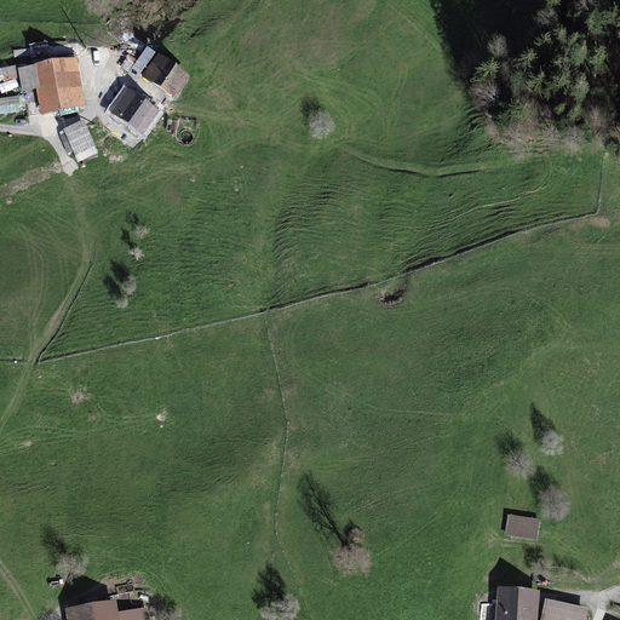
[(136,51),(125,45),(110,70),(122,76),(136,51)]
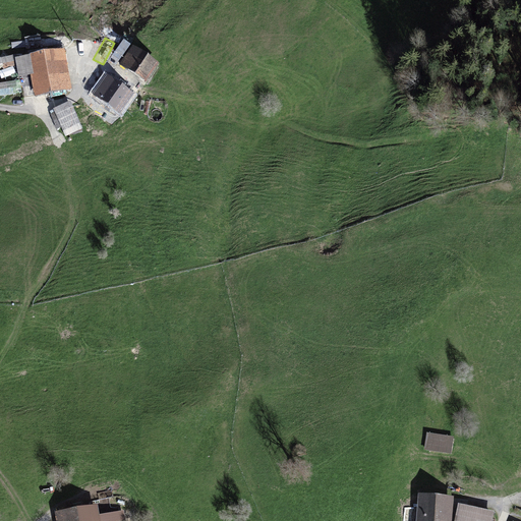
[(131,47),(124,42),(109,63),(116,68),(131,47)]
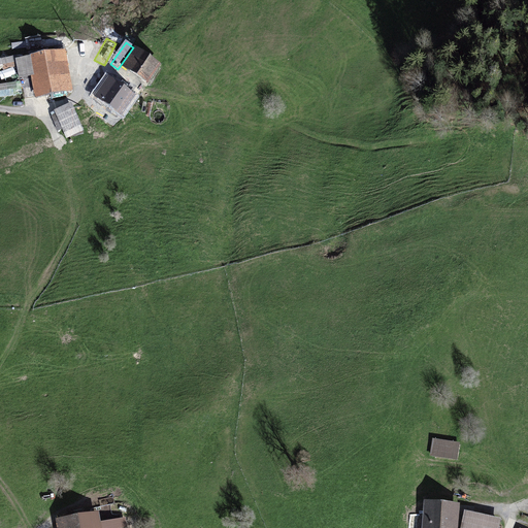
[(66,48),(15,58),(20,77),(31,75),(35,97),(73,90),(66,48)]
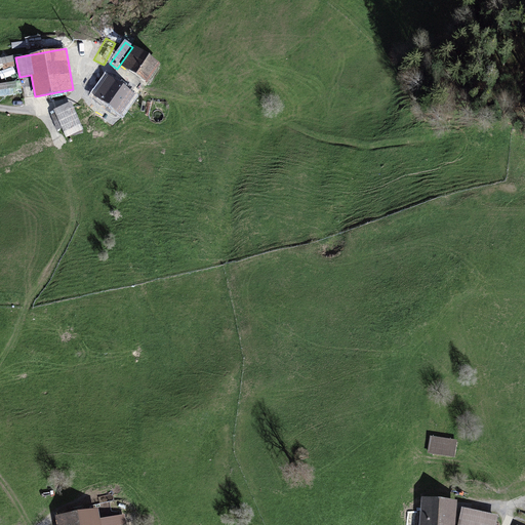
[(134,50),(120,68),(148,89),(162,71),(134,50)]
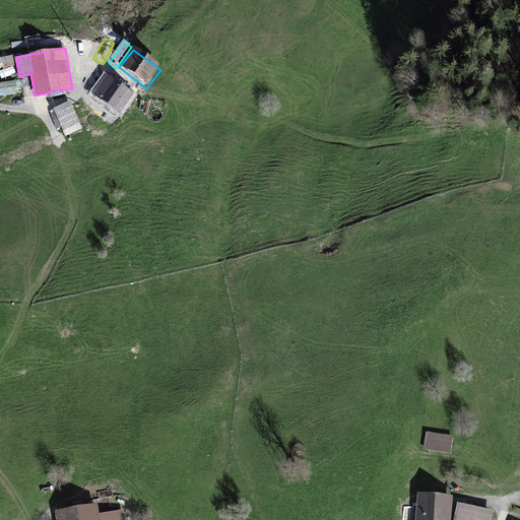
[(0,69),(11,62),(6,55),(0,58),(0,69)]
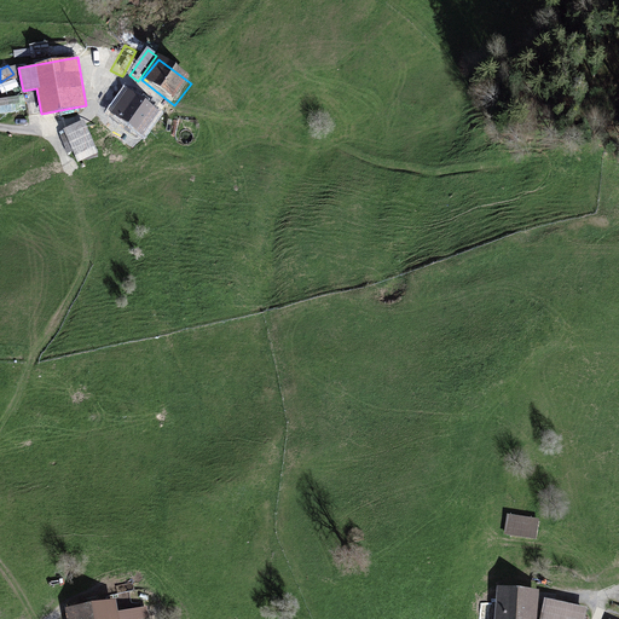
[(0,106),(25,105),(24,94),(0,97),(0,106)]
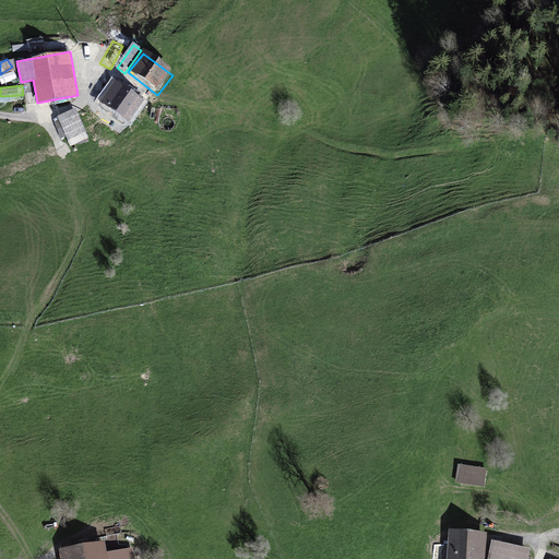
[(75,107),(57,115),(70,145),(88,138),(75,107)]
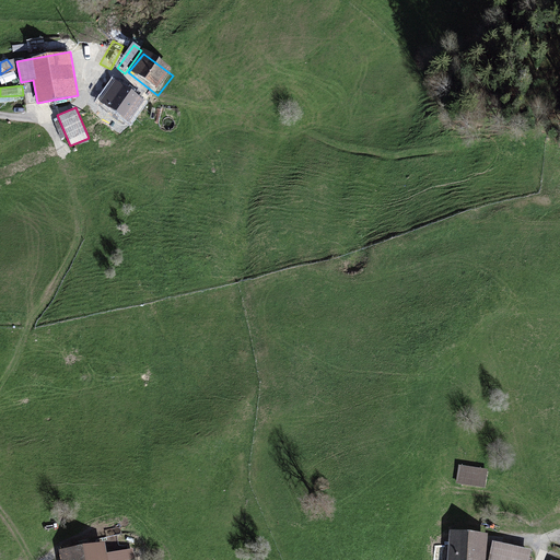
[(488,469),(459,464),(456,483),(485,488),(488,469)]
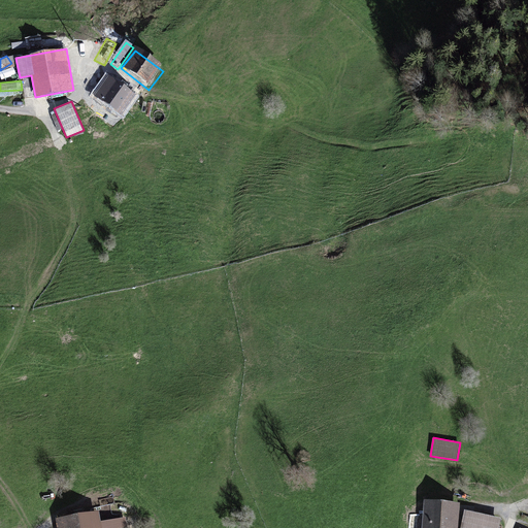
[(457,527),(459,502),(425,499),(422,527),(457,527)]
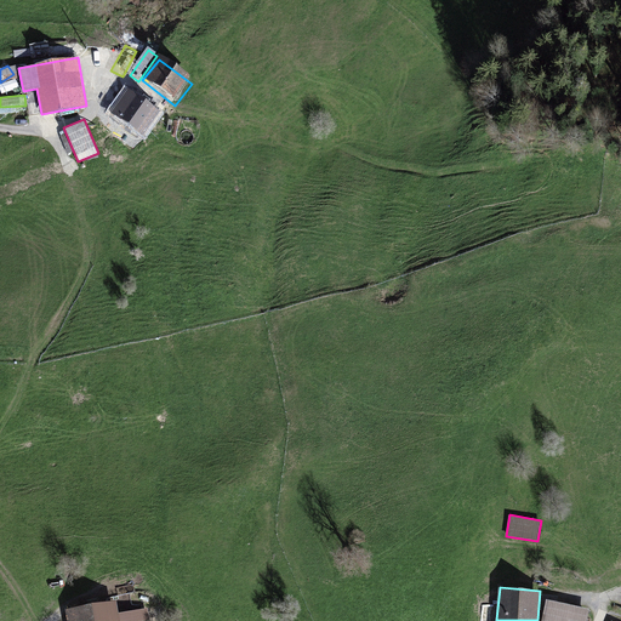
[(587,620),(590,609),(546,599),(541,620),(587,620)]
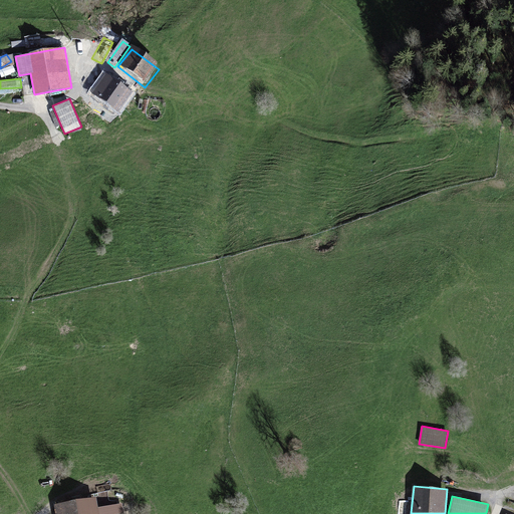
[(96,497),(54,504),(56,513),(99,513),(98,507),(96,497)]
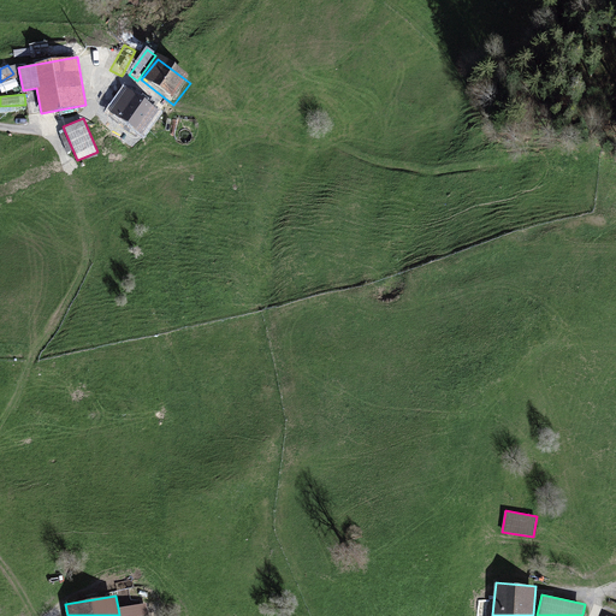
[(119,615),(148,615),(147,603),(118,608),(119,615)]
